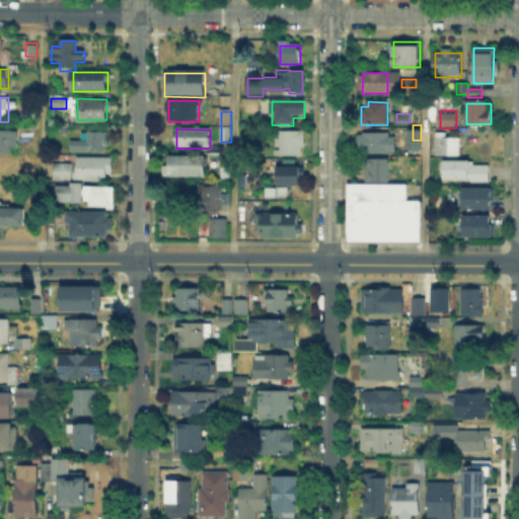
[(70,152),(70,131),(105,131),(105,152),(70,152)]
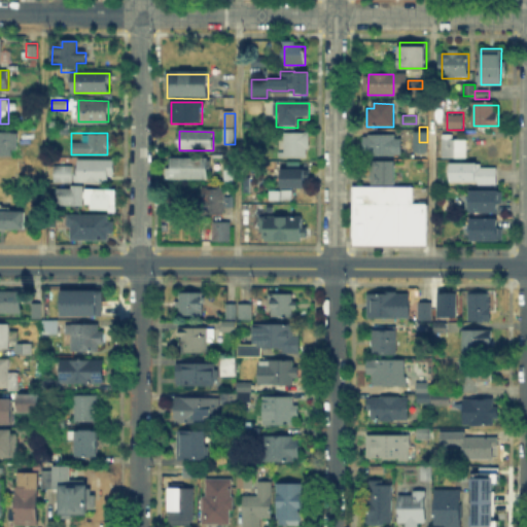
[(309,134),(309,157),(284,157),(284,133),(309,134)]
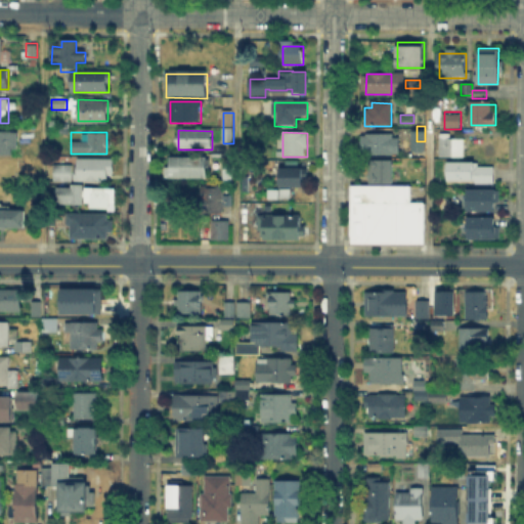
[(0,133),(17,133),(16,156),(0,155),(0,133)]
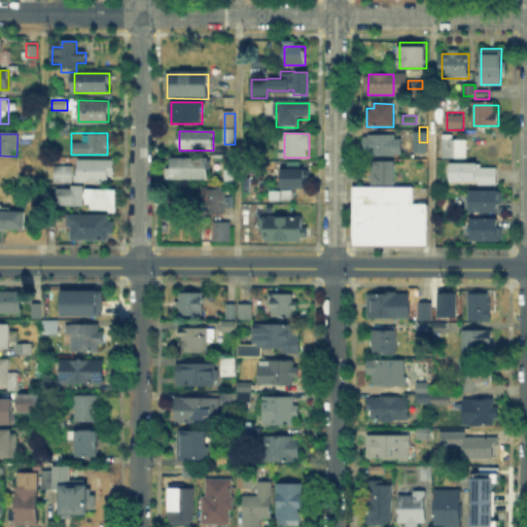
[(364,137),(402,137),(402,156),(364,156),(364,137)]
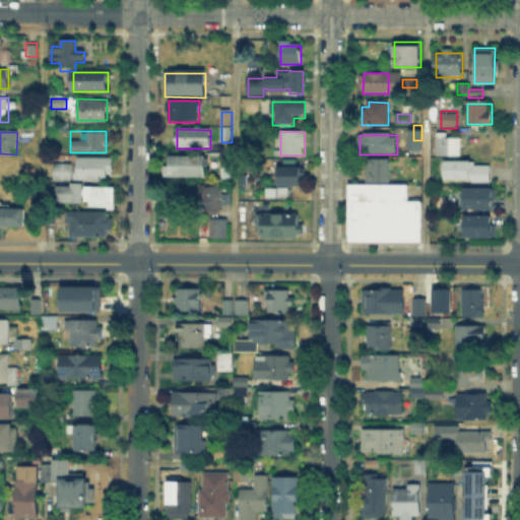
[(460,135),(460,156),(437,156),(437,135),(460,135)]
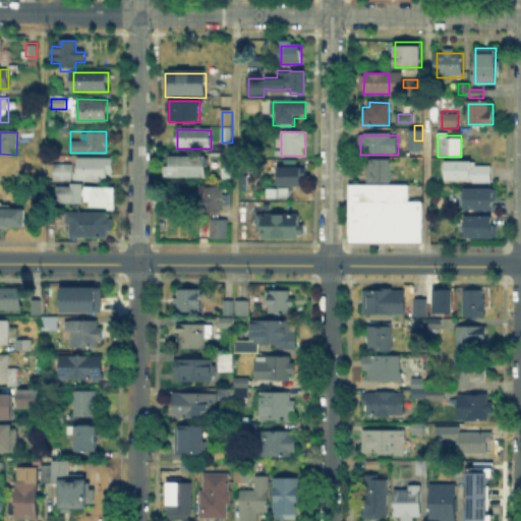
[(169,175),(169,159),(206,159),(206,175),(169,175)]
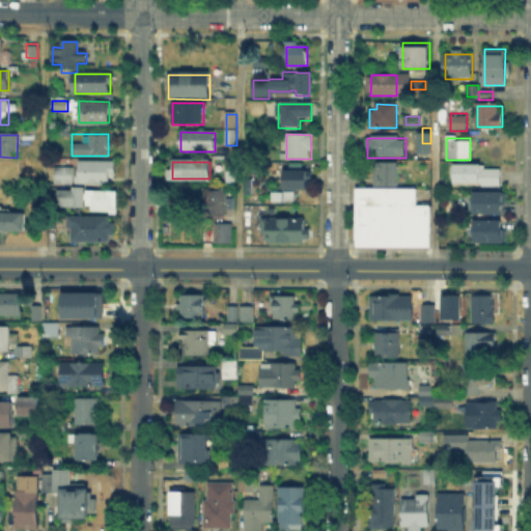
[(374,186),(374,163),(399,163),(399,186),(374,186)]
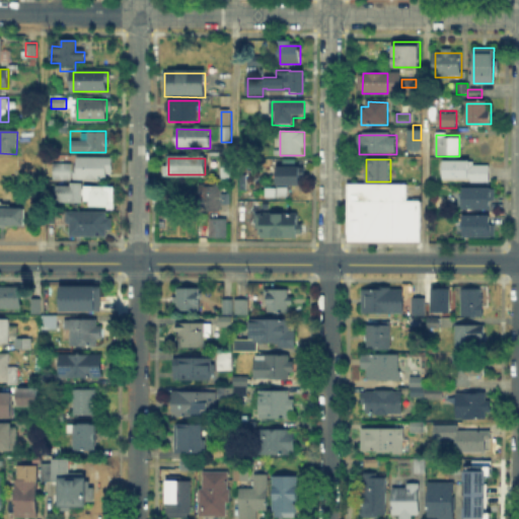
[(76,178),(76,160),(106,160),(106,178),(76,178)]
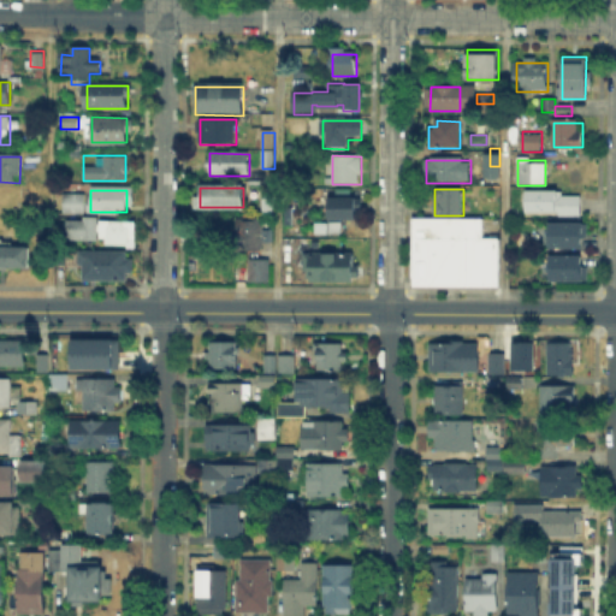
[(529,195),(582,195),(582,215),(528,214),(529,195)]
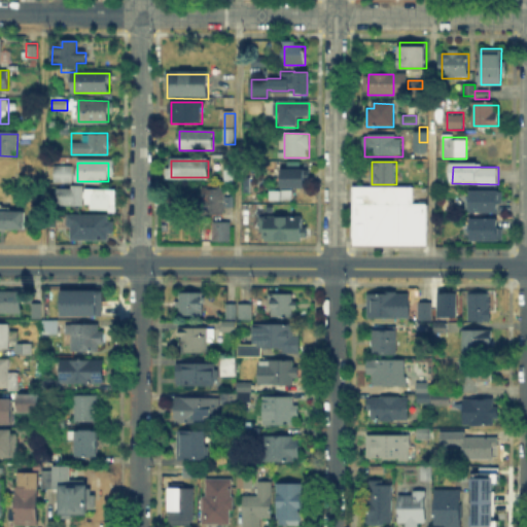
[(72,169),(72,182),(56,182),(56,169),(72,169)]
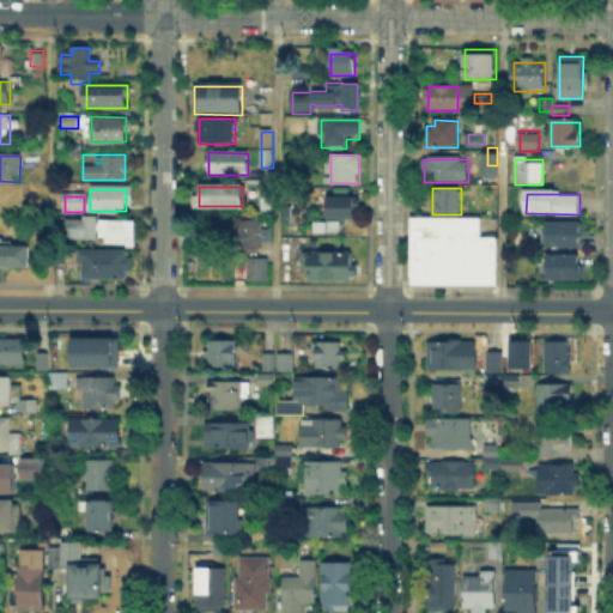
[(331,199),(354,199),(354,219),(331,219),(331,199)]
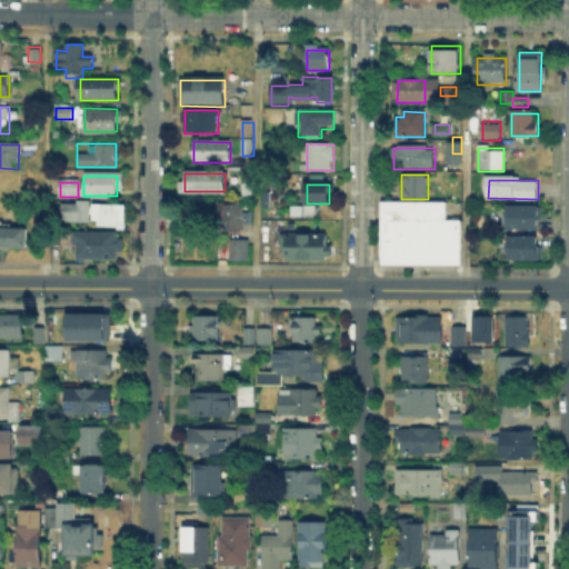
[(89,206),(89,220),(60,219),(60,203),(78,203),(78,200),(89,200),(89,206)]
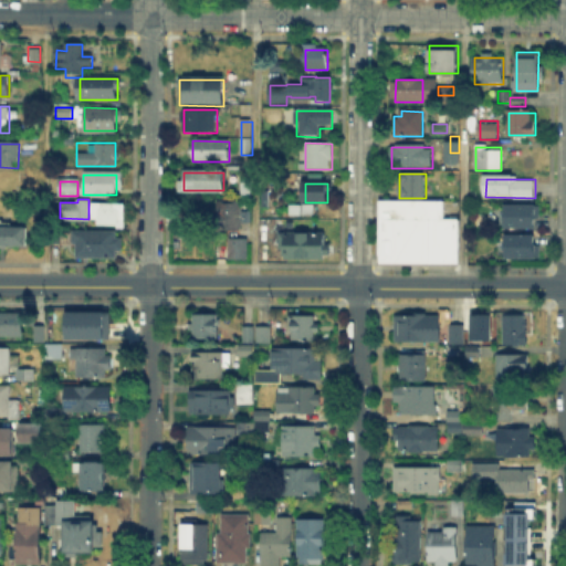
[(88,205),(93,205),(93,201),(102,202),(102,203),(114,203),(114,202),(124,202),(124,216),(117,216),(117,221),(101,221),(101,216),(93,216),(93,210),(88,210),(88,205)]
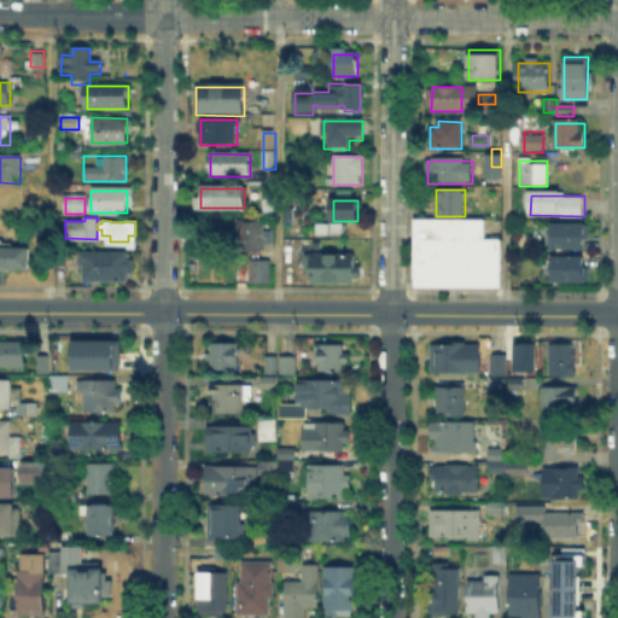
[(235,249),(235,222),(260,222),(260,249),(235,249)]
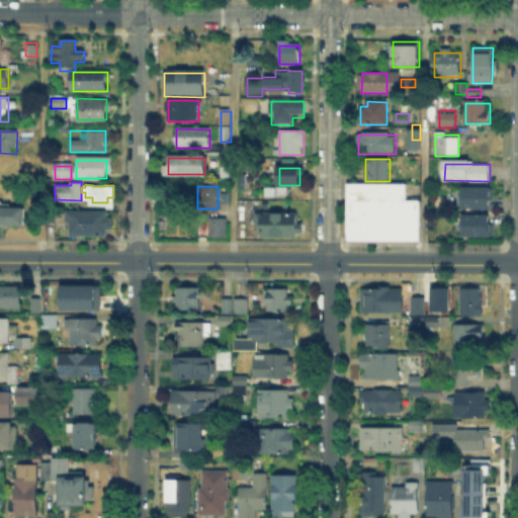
[(408,186),(407,201),(421,201),(421,244),(348,243),(348,186),(408,186)]
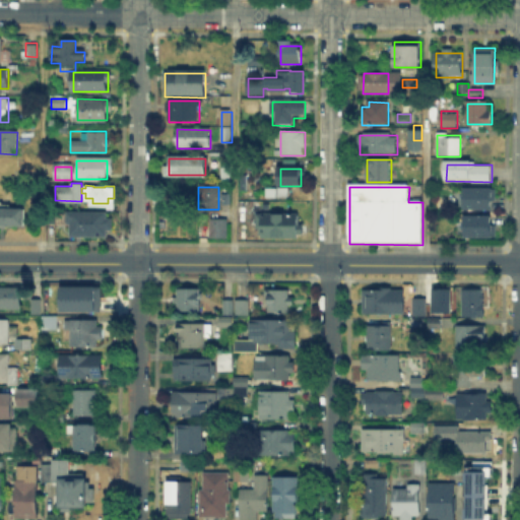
[(493,190),(493,210),(466,210),(466,190),(493,190)]
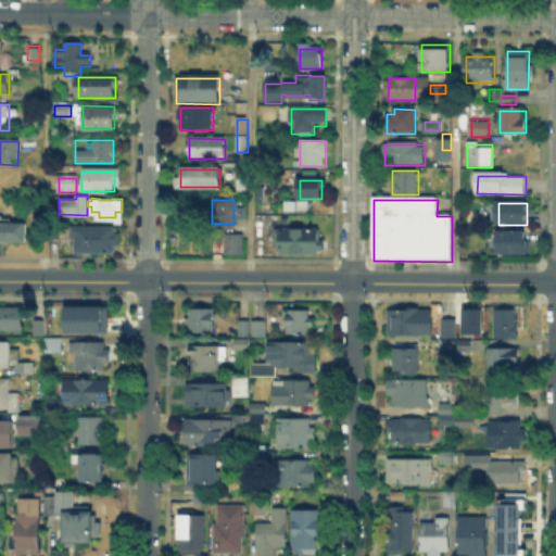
[(0,242),(0,223),(25,223),(25,242),(0,242)]
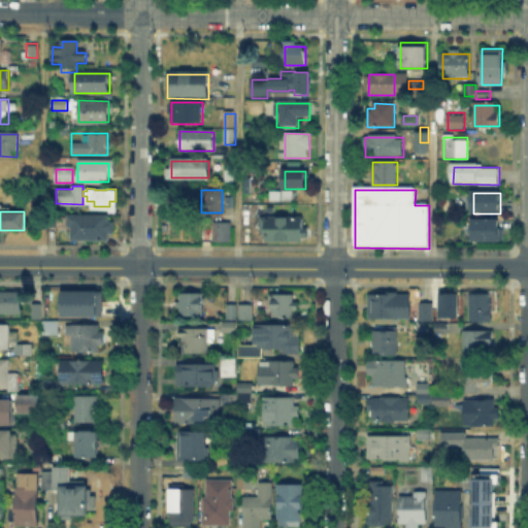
[(70,239),(70,219),(111,219),(111,240),(70,239)]
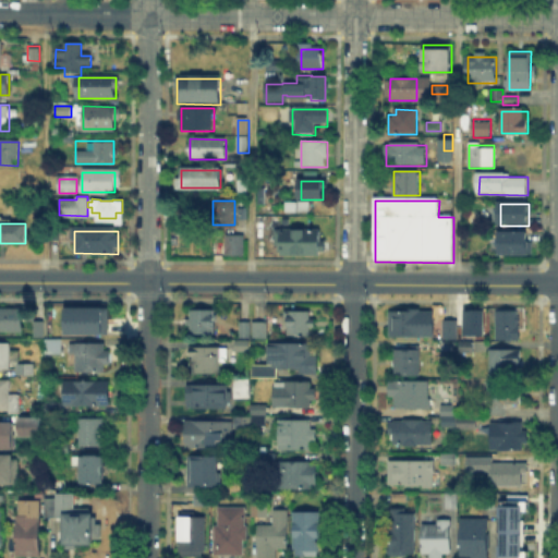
[(320,232),(320,256),(278,256),(278,231),(320,232)]
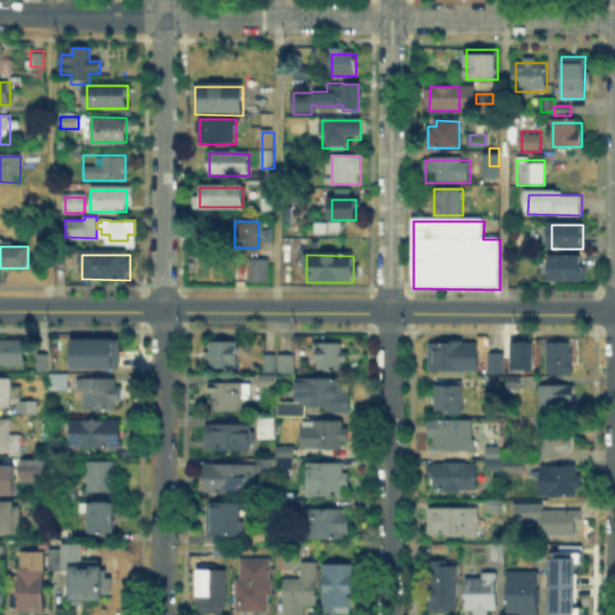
[(583,258),(583,281),(551,281),(551,258),(583,258)]
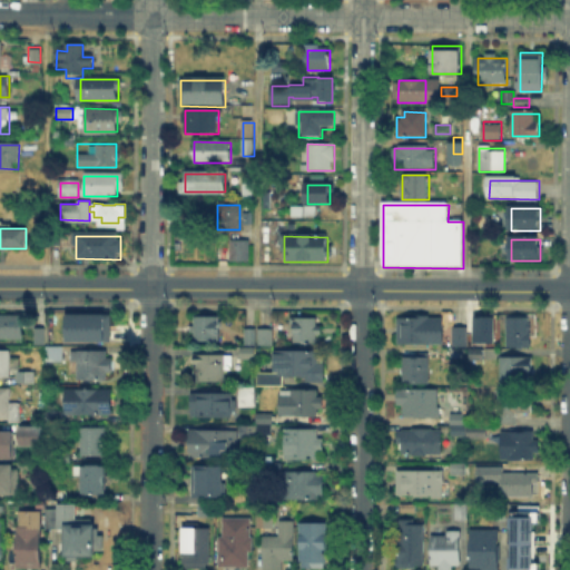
[(228,244),(251,244),(251,265),(228,265),(228,244)]
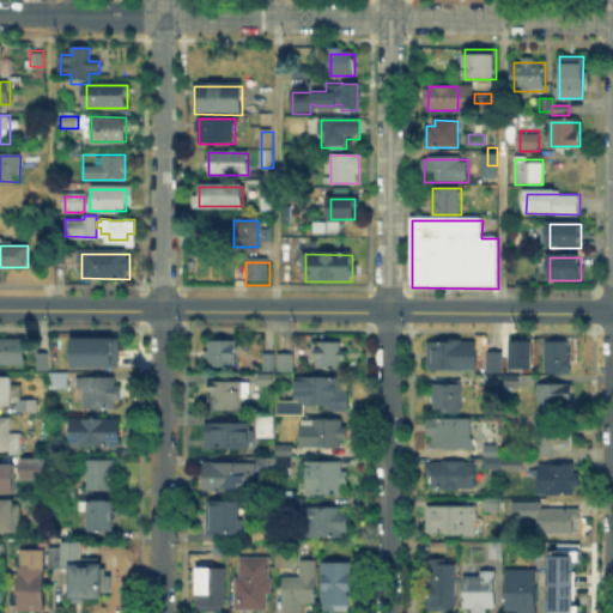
[(111,343),(110,365),(68,365),(68,337),(111,337),(111,343)]
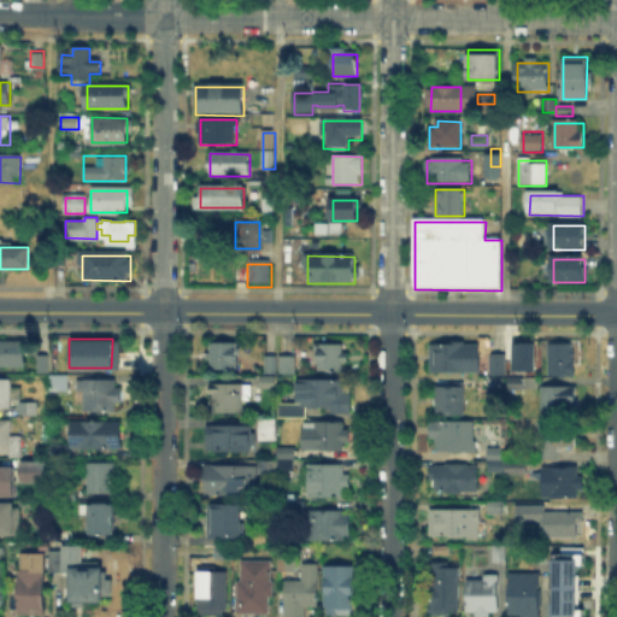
[(0,366),(0,341),(27,341),(27,366),(0,366)]
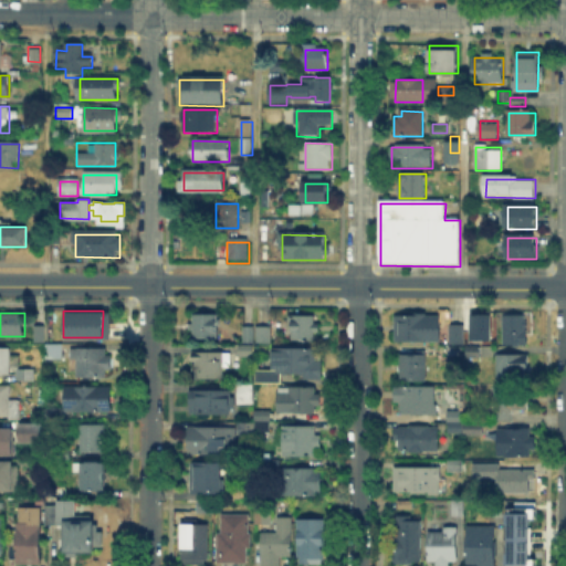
[(488,313),(469,313),(468,338),(486,338),(488,313)]
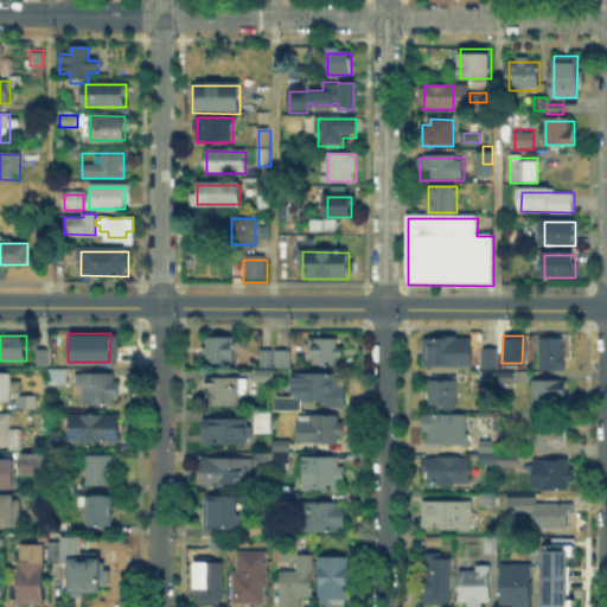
[(473,338),(473,368),(425,368),(425,338),(473,338)]
